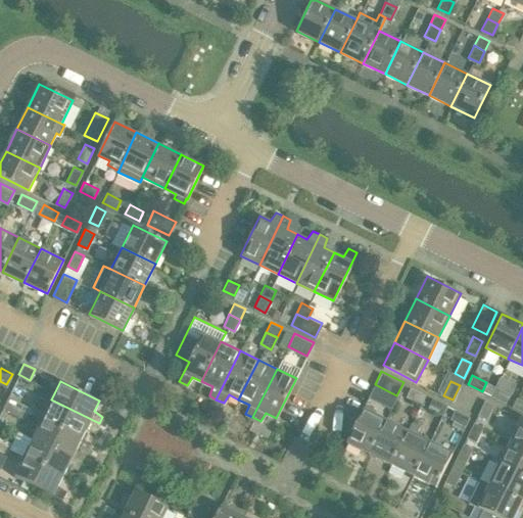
[(421,402),(426,393),(411,385),(407,394),(421,402)]
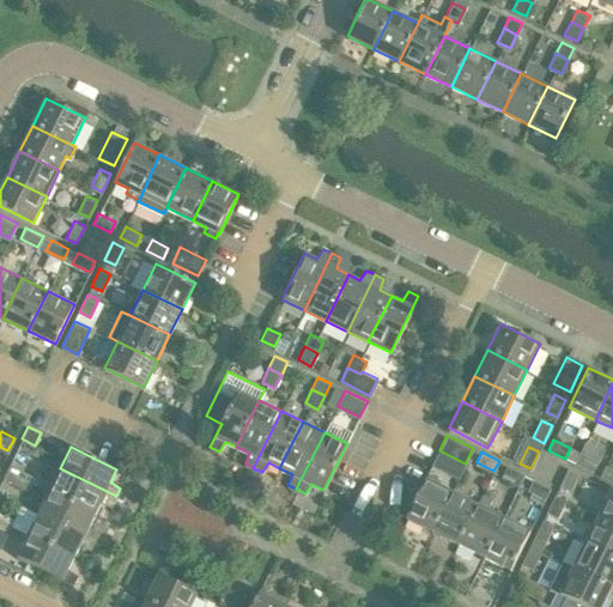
[(592,471),(598,460),(580,451),(575,462),(592,471)]
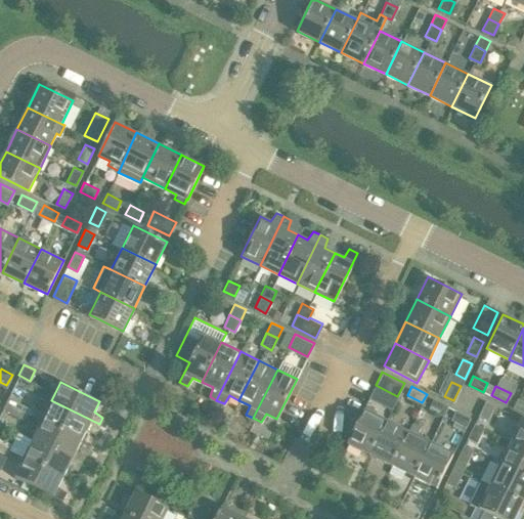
[(13,413),(18,401),(8,396),(3,406),(13,413)]
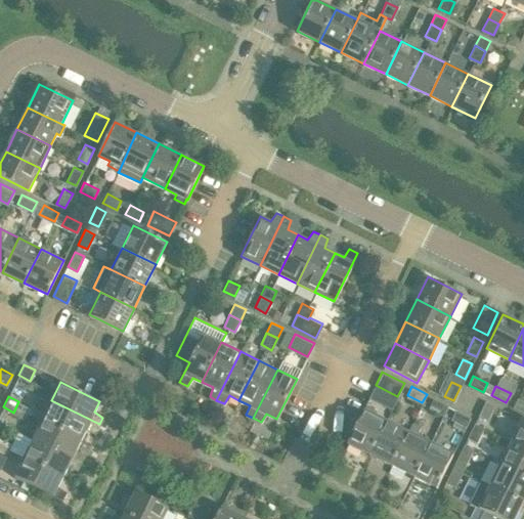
[(444,414),(448,404),(434,397),(429,406),(444,414)]
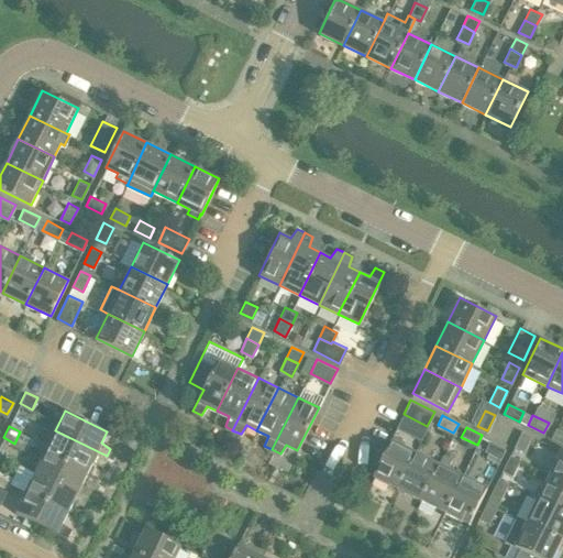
[(562,441),(562,429),(556,427),(551,437),(562,441)]
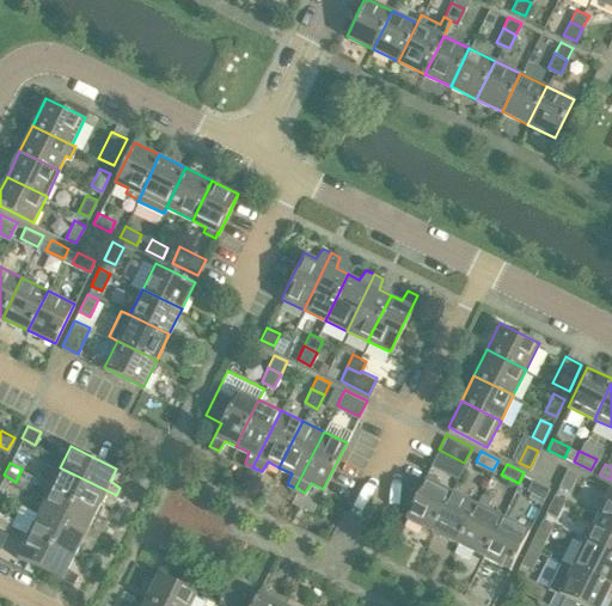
[(570,489),(579,471),(568,466),(560,483),(570,489)]
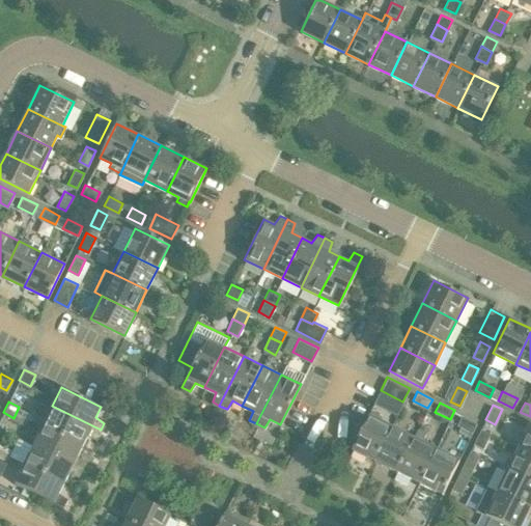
[(96,438),(101,430),(52,406),(43,424),(82,444),(87,435),(96,438)]
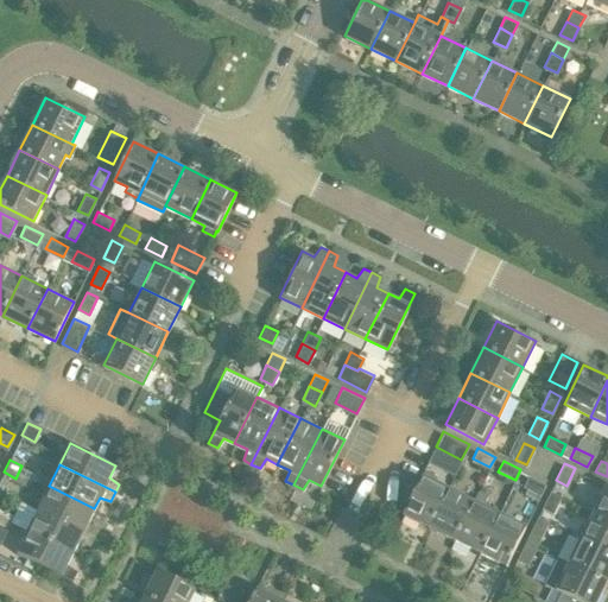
[(29,485),(36,471),(21,466),(16,479),(29,485)]
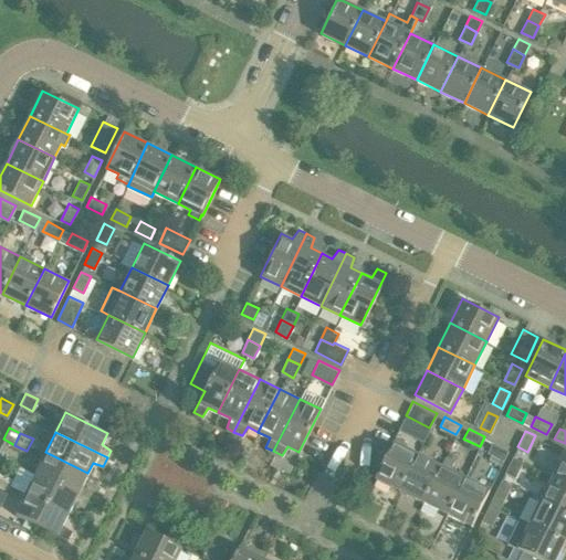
[(377,472),(375,476),(399,488),(418,452),(405,445),(407,441),(396,435),(392,440),(377,472)]
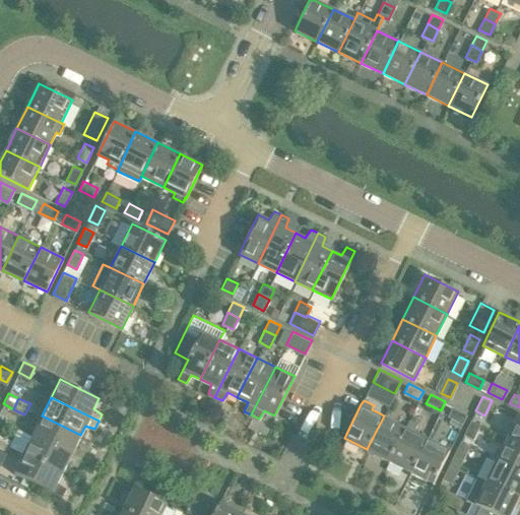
[(462,422),(467,412),(453,405),(448,414),(462,422)]
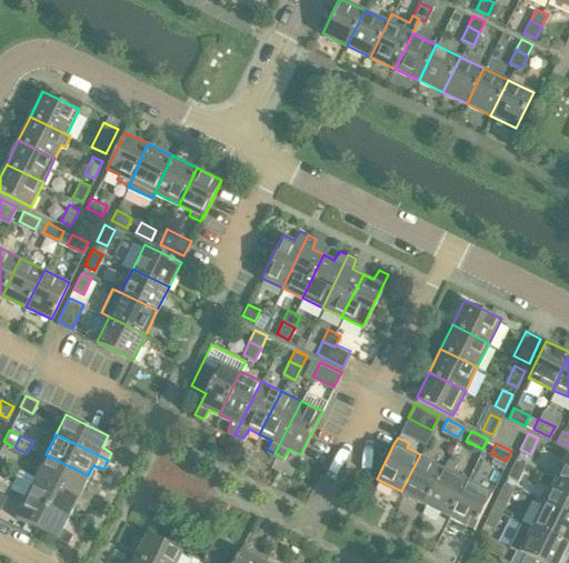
[(568,452),(556,476),(568,483),(568,452)]
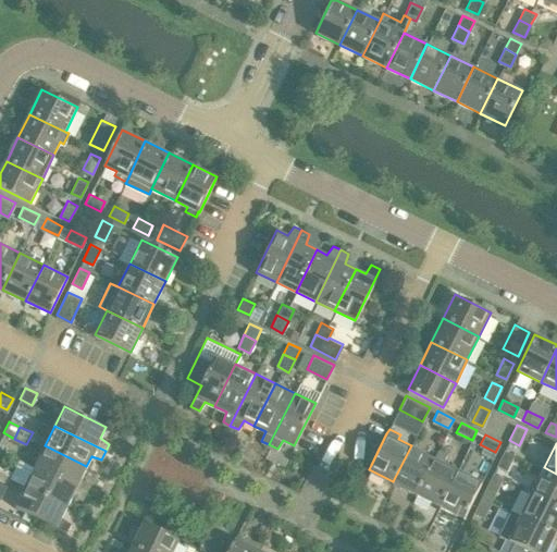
[(86,491),(90,483),(82,477),(86,466),(45,445),(35,465),(86,491)]
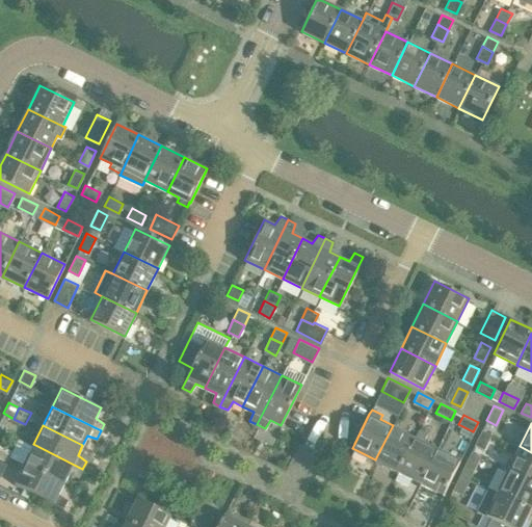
[(393,425),(375,459),(398,471),(415,437),(414,436),(393,425)]
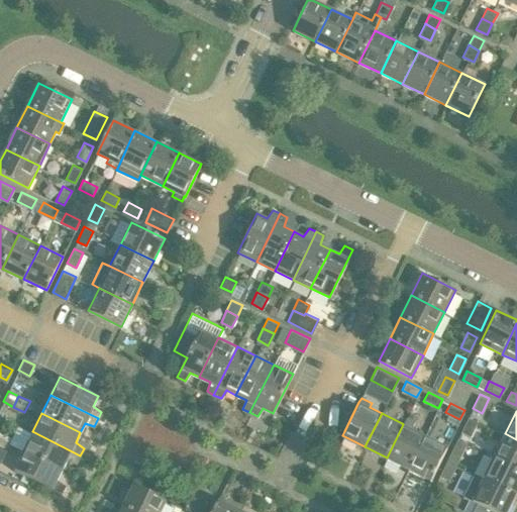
[(403,424),(387,457),(408,469),(425,435),(410,428),(414,419),(406,415),(402,423),(403,424)]
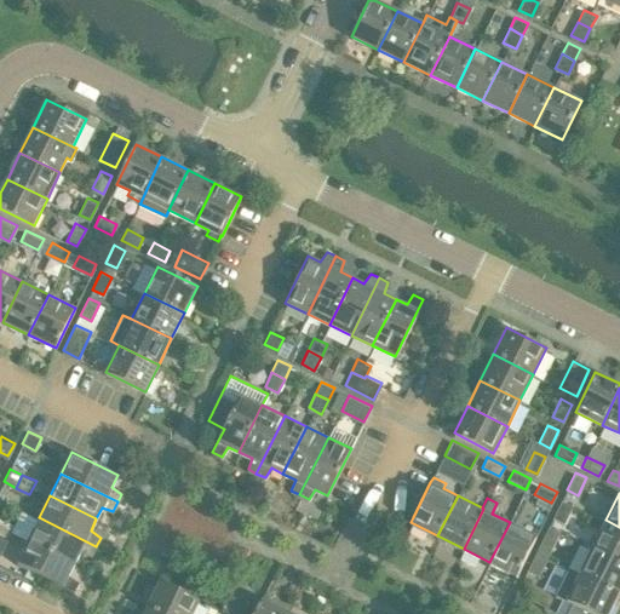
[(564,522),(573,504),(562,499),(554,516),(564,522)]
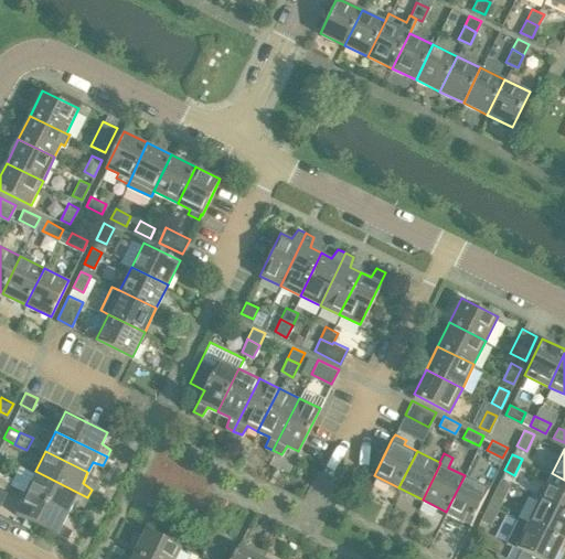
[(83,505),(87,497),(35,471),(25,491),(68,513),(73,502),(83,505)]
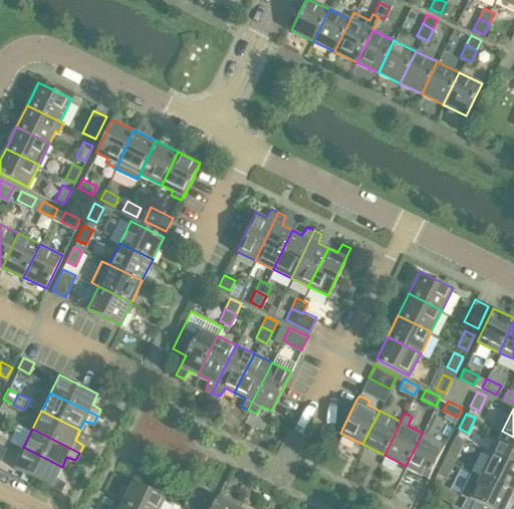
[(0,442),(7,446),(12,435),(1,430),(0,431),(0,442)]
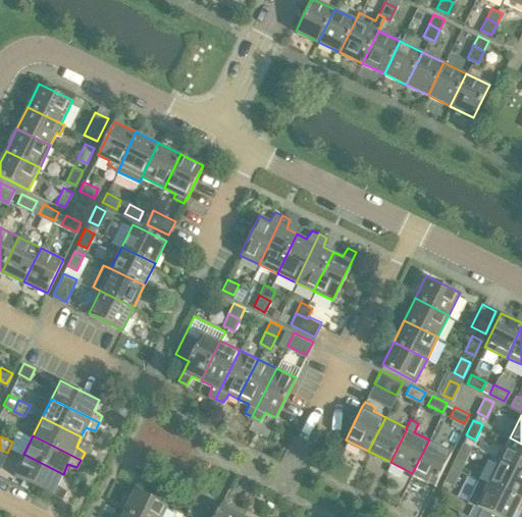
[(499,448),(493,457),(499,460),(521,471),(521,444),(510,437),(504,450),(499,448)]
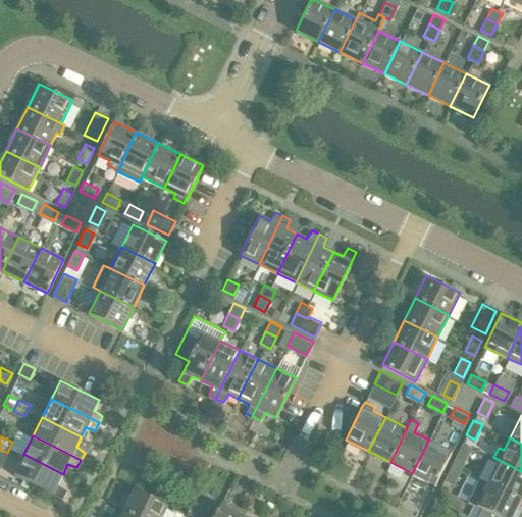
[(429,440),(412,473),(434,484),(451,451),(429,440)]
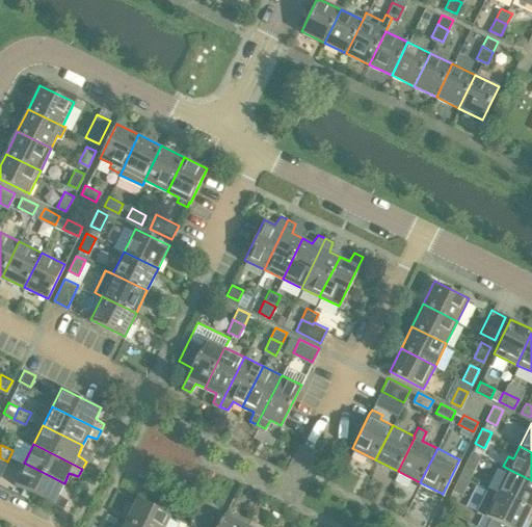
[(474,470),(481,455),(472,450),(464,466),(474,470)]
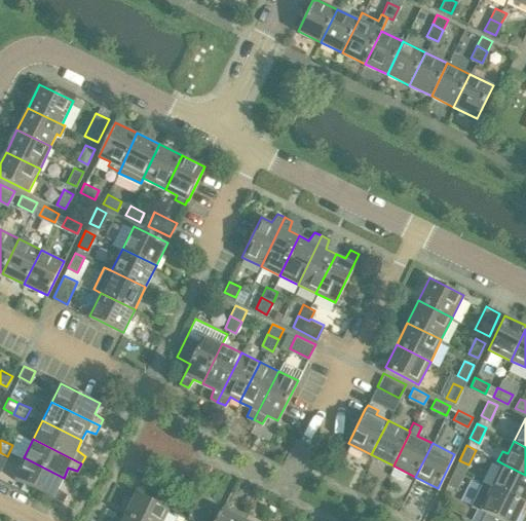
[(63,500),(67,492),(59,487),(64,478),(24,457),(14,477),(63,500)]
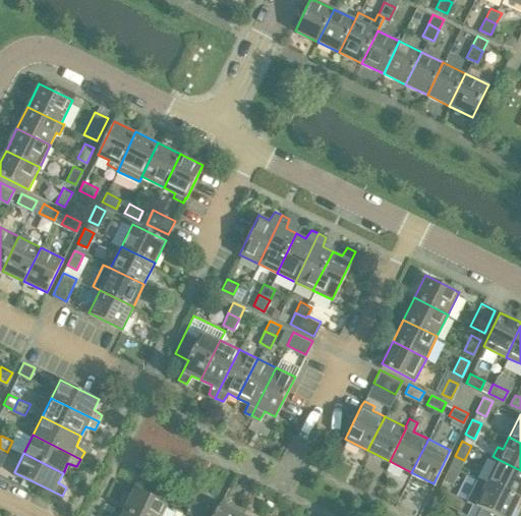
[(520,470),(498,459),(487,480),(520,498),(520,496),(520,470)]
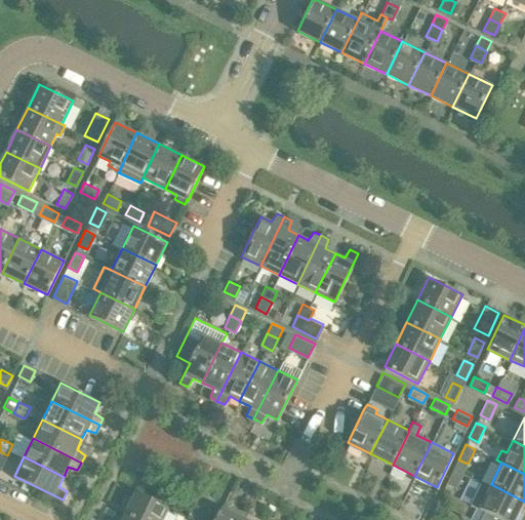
[(456,486),(463,471),(454,467),(447,481),(456,486)]
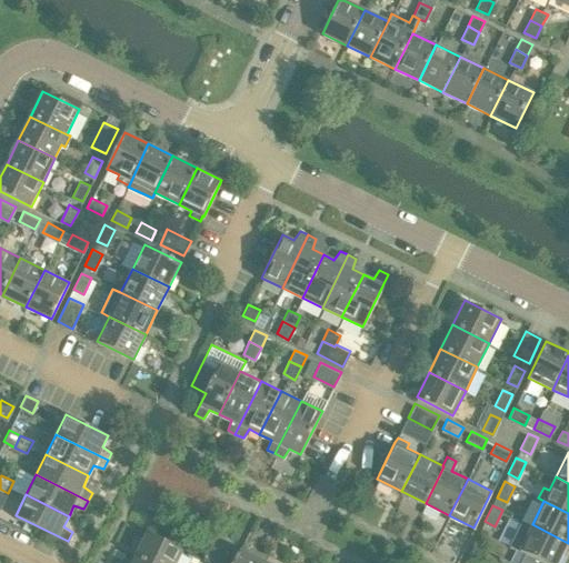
[(521,520),(509,544),(520,549),(527,552),(520,562),(558,562),(568,543),(532,524),(521,520)]
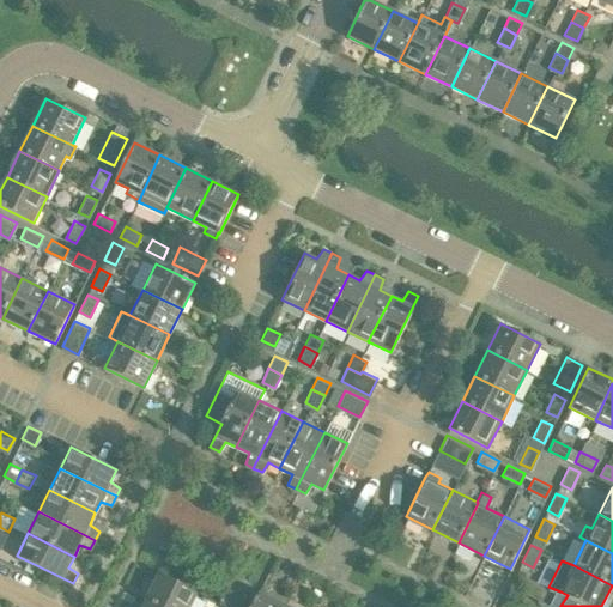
[(159,606),(189,606),(196,593),(157,572),(144,600),(159,606)]
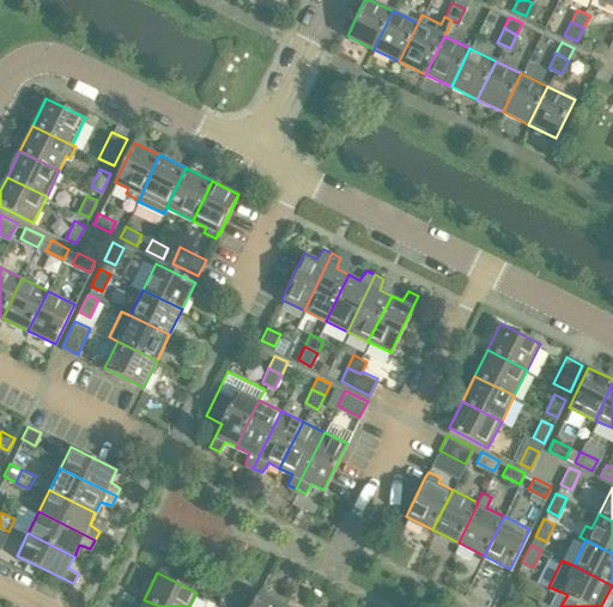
[(234,606),(236,606),(246,589),(229,581),(219,600),(234,606)]
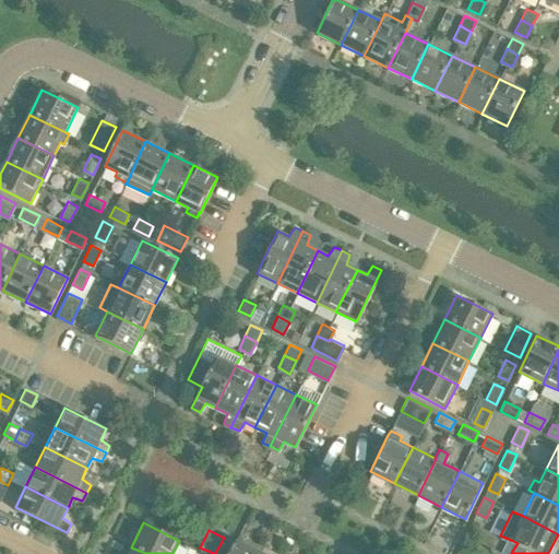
[(259,553),(260,552),(236,540),(228,553),(259,553)]
